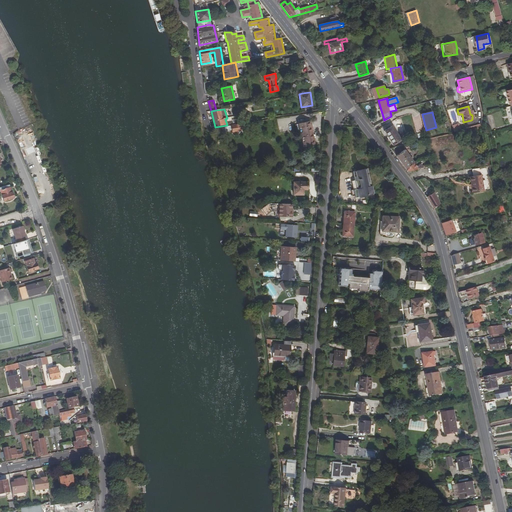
[(315,143),(311,126),(311,125),(310,121),(298,124),(303,145),(315,143)]
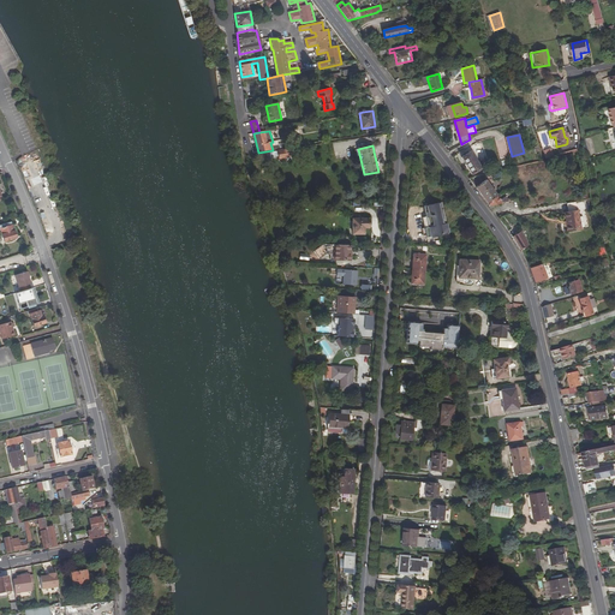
[(278,150),(279,159),(293,156),(292,149),(278,150)]
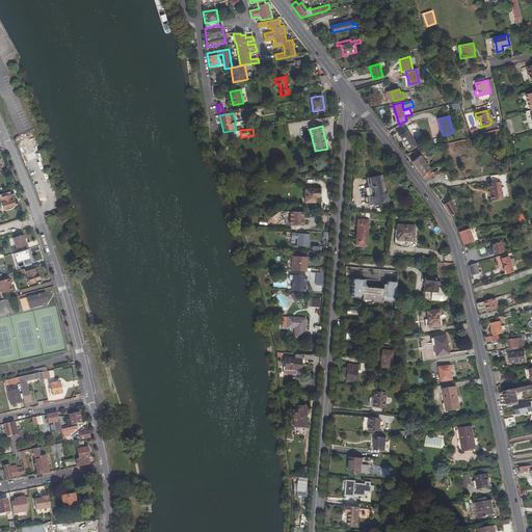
[(407,131),(399,136),(408,151),(417,145),(407,131)]
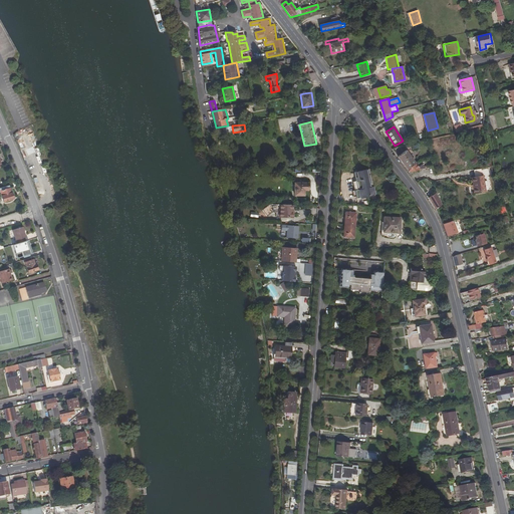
[(393,150),(403,163),(411,157),(404,147),(393,150)]
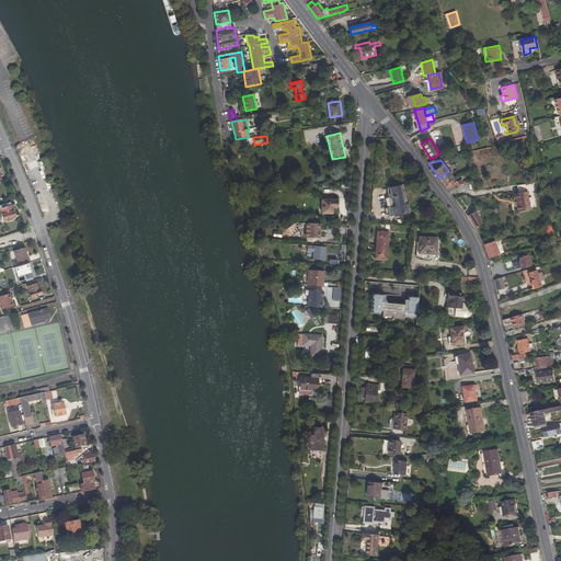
[(439,178),(445,185),(454,179),(448,171),(439,178)]
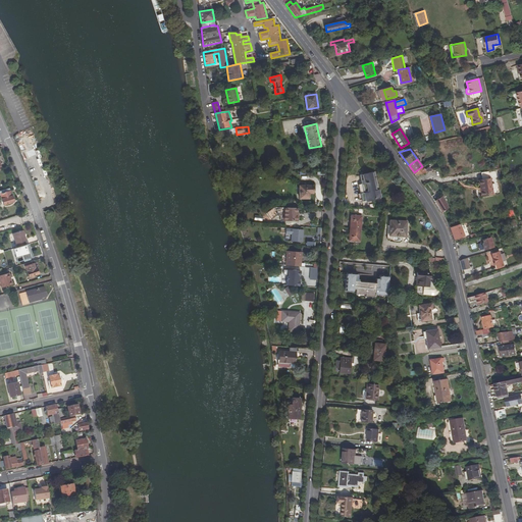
[(425,170),(422,166),(414,172),(416,174),(426,172),(427,172),(428,171),(429,171),(427,168),(425,170)]
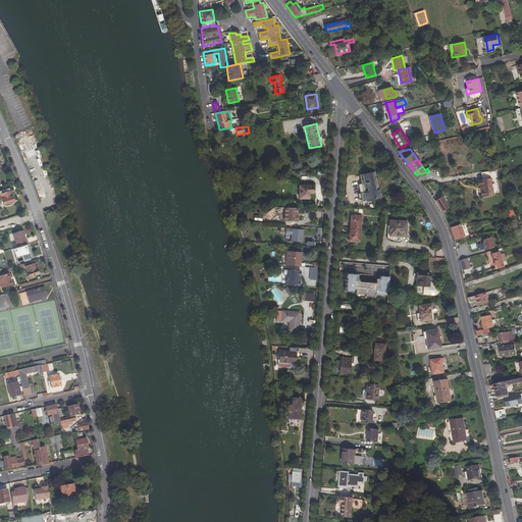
[(377,190),(374,172),(361,175),(364,194),(362,194),(363,201),(382,197),(381,190),(377,190)]
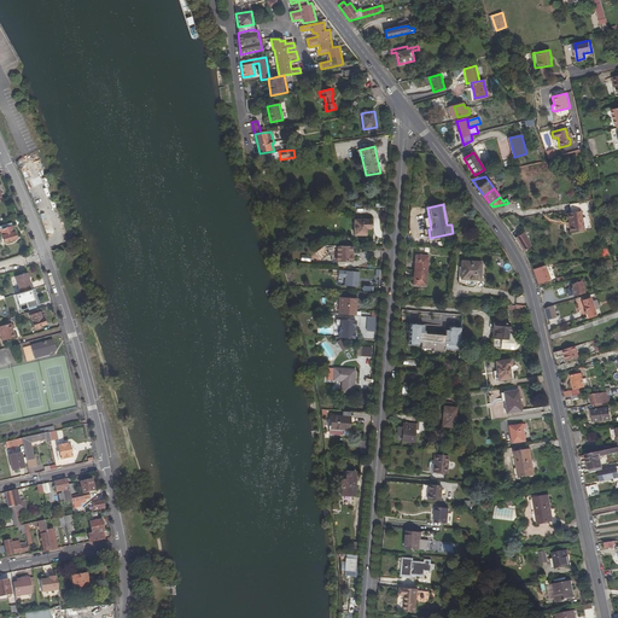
[(567,214),(570,226),(571,226),(572,233),(586,231),(582,211),(567,214)]
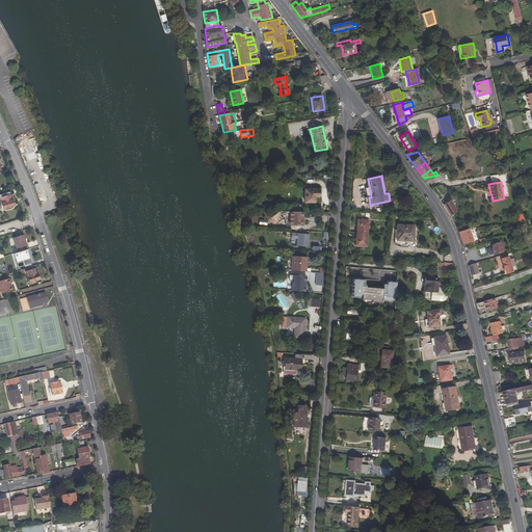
[(315,197),(319,197),(319,189),(306,189),(306,203),(315,203),(315,197)]
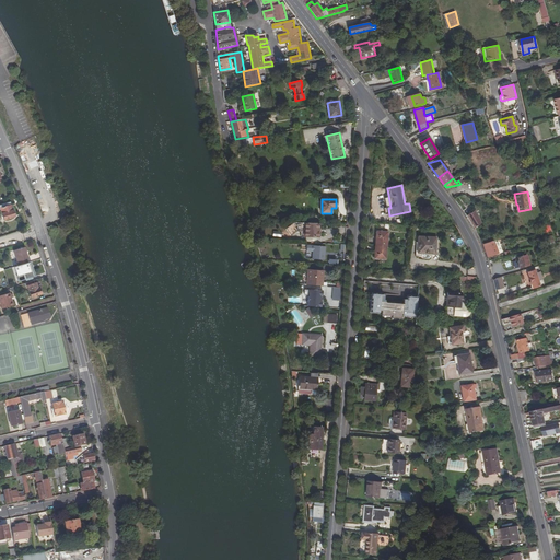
[(6,207),(0,208),(3,220),(14,217),(10,202),(4,203),(6,207)]
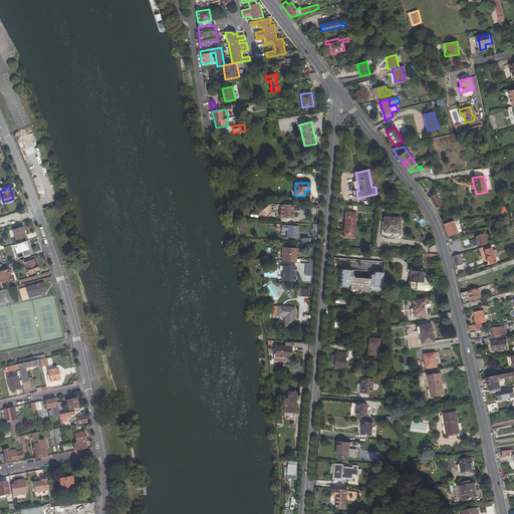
[(443,205),(436,194),(429,198),(436,209),(443,205)]
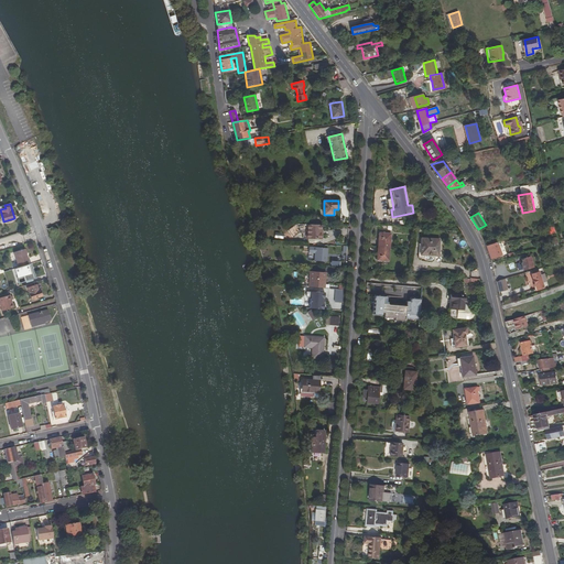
[(322,225),(296,224),(288,230),(293,238),(299,234),(303,234),(306,234),(306,239),(322,239),(322,225)]
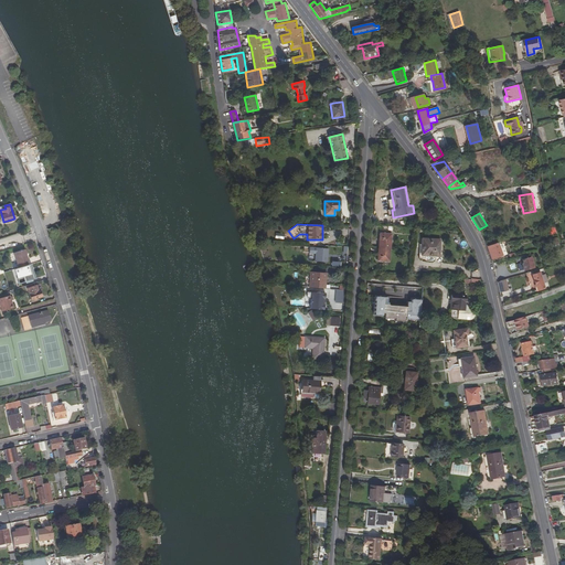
[(391,248),(392,234),(380,233),(379,247),(391,248)]
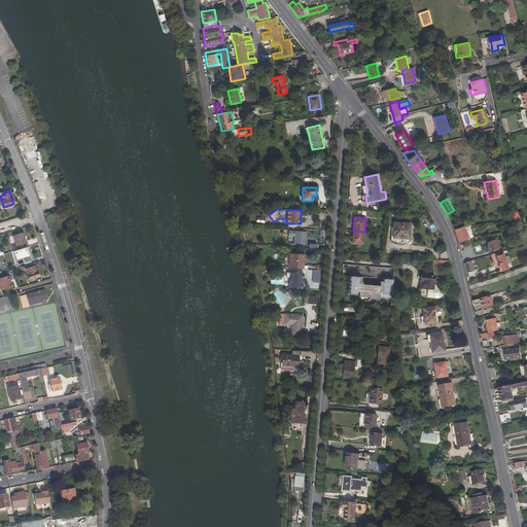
[(411,223),(394,222),(393,238),(410,239),(411,223)]
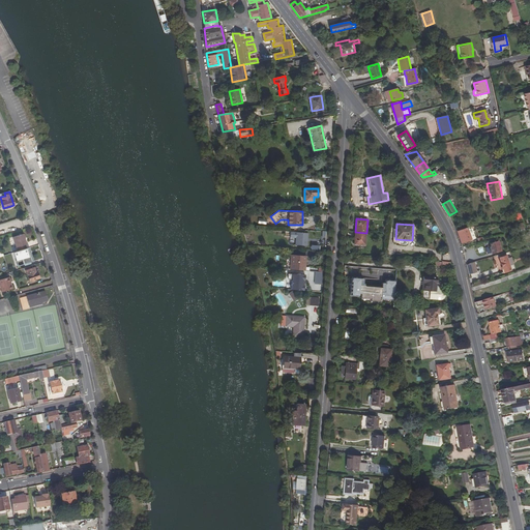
[(461,243),(471,240),(467,228),(464,229),(461,230),(457,231),(461,243)]
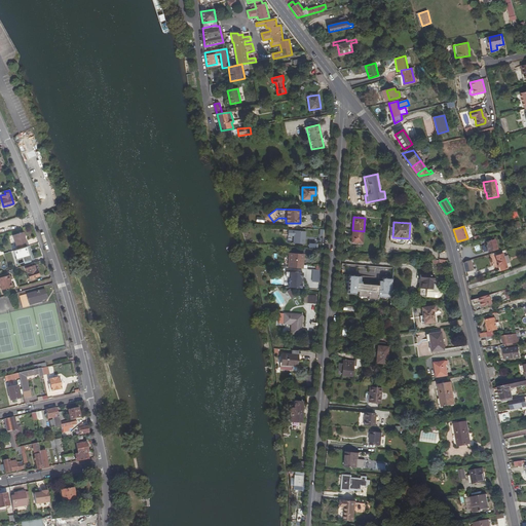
[(294,235),(293,243),(305,245),(306,231),(294,230),(294,235)]
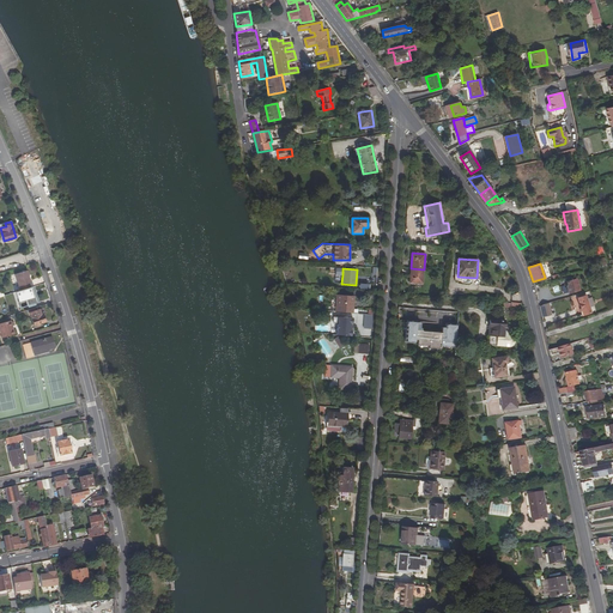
[(411,268),(410,283),(423,284),(424,269),(411,268)]
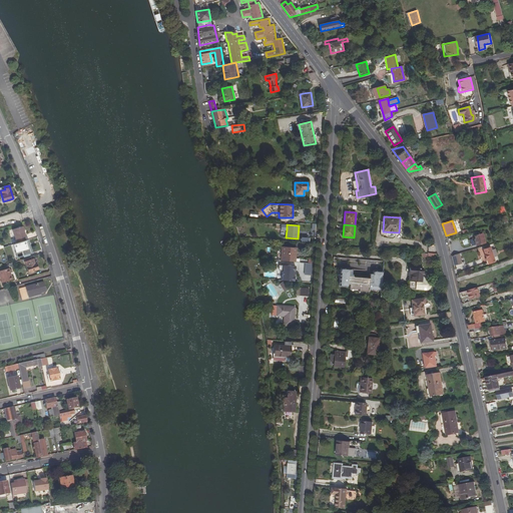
[(17,242),(25,240),(24,236),(26,236),(23,226),(12,229),(15,239),(16,239),(17,242)]
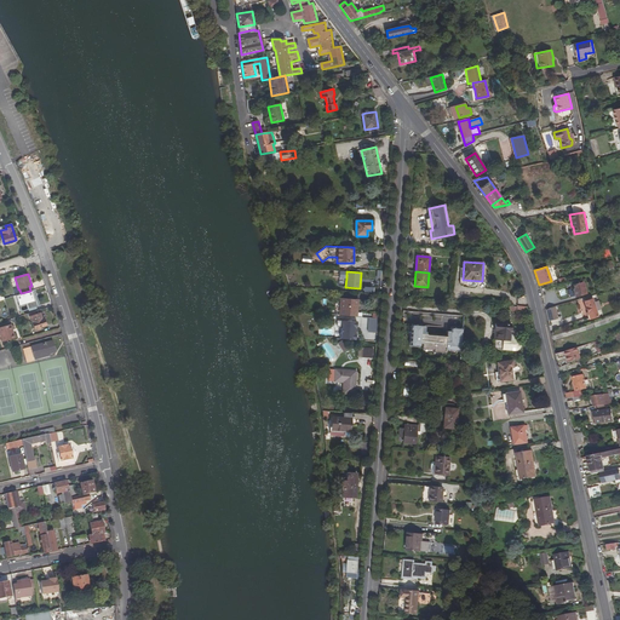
[(574,288),(575,297),(587,293),(584,282),(574,285),(575,288),(574,288)]
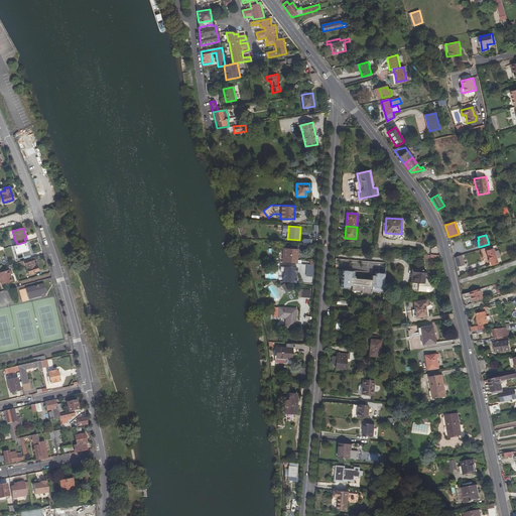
[(31,255),(27,242),(25,242),(17,244),(12,246),(14,251),(16,251),(17,254),(21,253),(22,258),(31,255)]
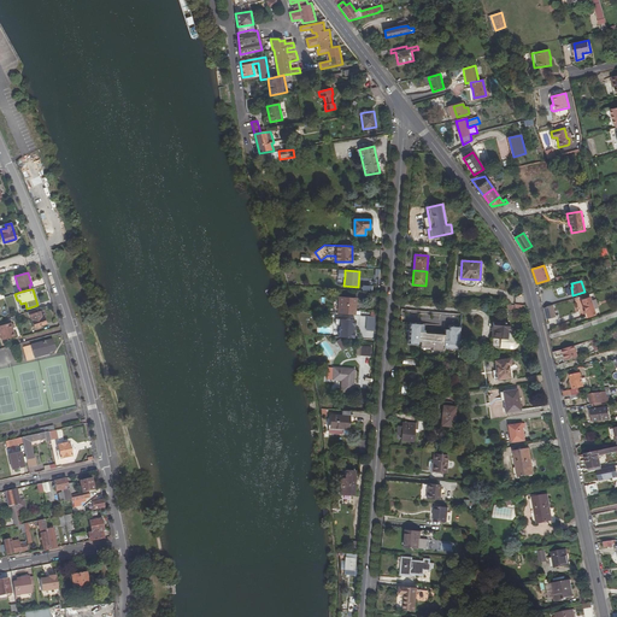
[(357,298),(339,297),(338,313),(356,315),(356,311),(357,298)]
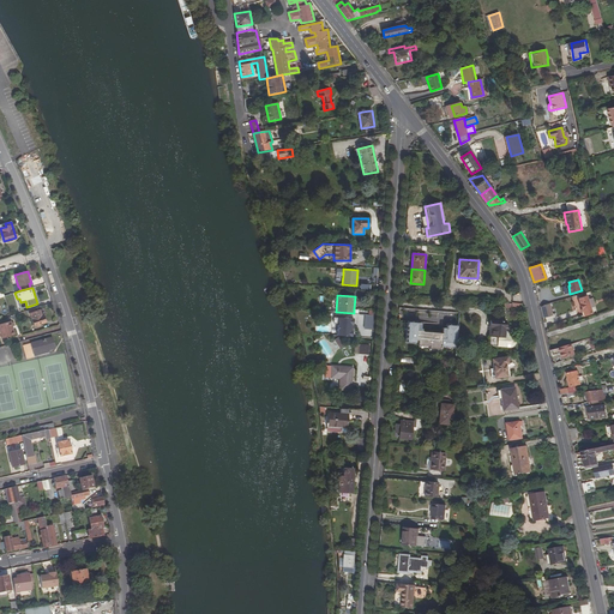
[(584,315),(593,313),(587,296),(579,299),(581,304),(584,315)]
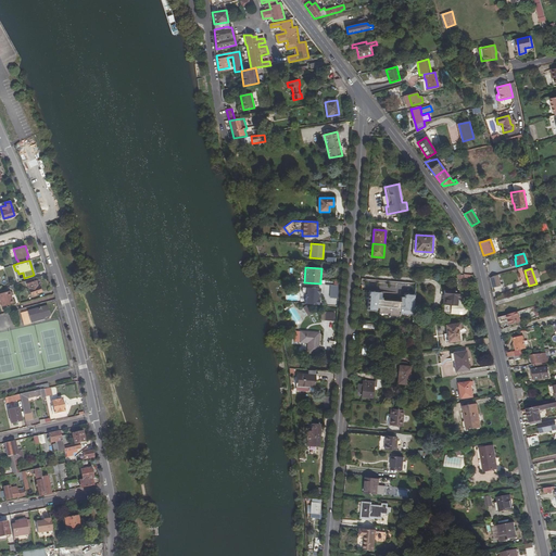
[(500,287),(497,275),(495,276),(494,276),(492,276),(491,277),(490,278),(492,288),(500,287)]
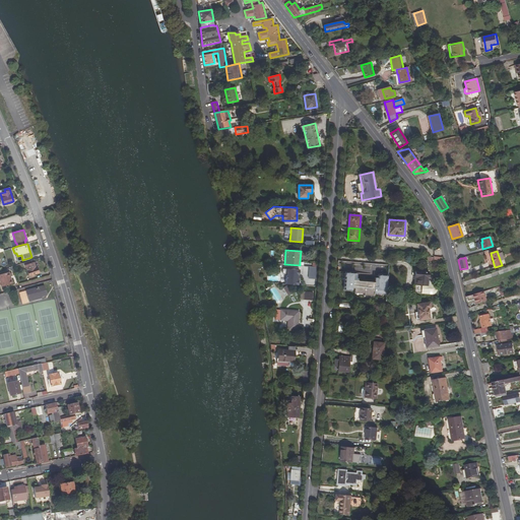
[(29,262),(27,263),(27,264),(25,265),(28,275),(38,272),(36,262),(30,264),(29,262)]
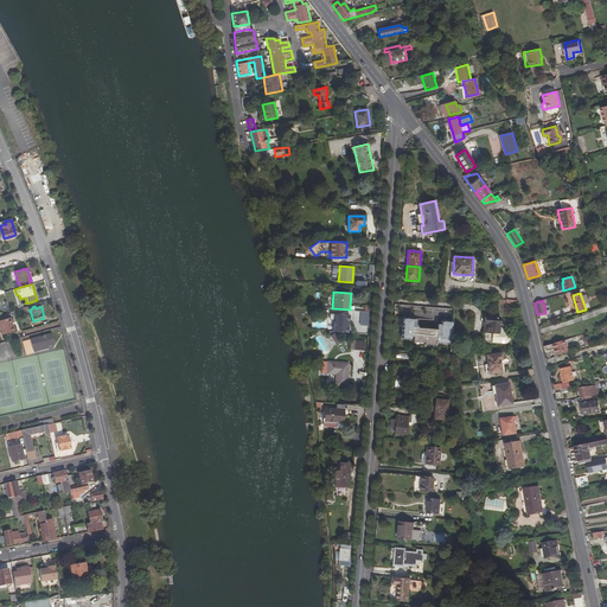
[(333,332),(349,333),(349,327),(347,327),(347,321),(349,321),(350,315),(330,313),(330,318),(332,321),(334,321),(333,332)]
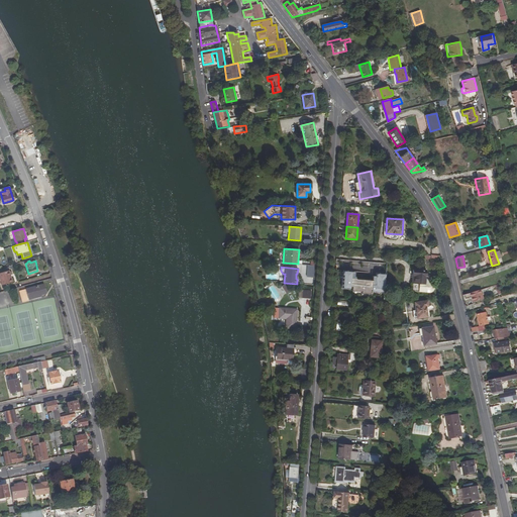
[(413,270),(412,292),(419,292),(420,284),(425,284),(426,279),(426,271),(413,270)]
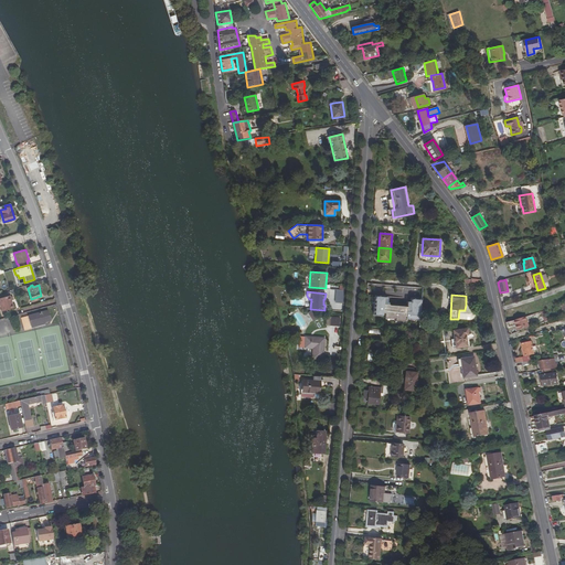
[(13,308),(9,296),(0,298),(0,307),(1,312),(13,308)]
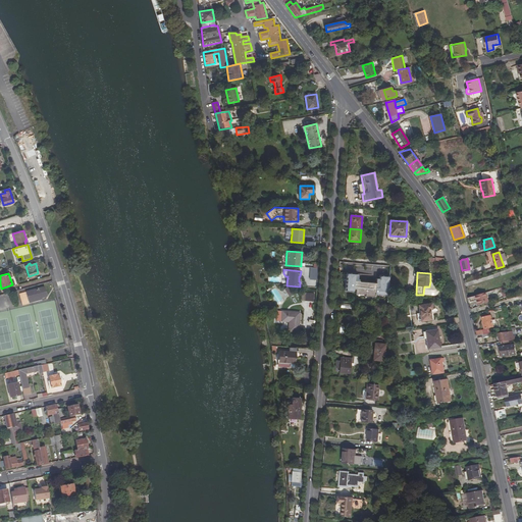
[(375,295),(388,296),(389,278),(379,277),(379,279),(379,284),(379,289),(375,288),(376,282),(359,281),(354,280),(354,274),(354,273),(346,273),(345,291),(353,292),(353,289),(356,290),(356,294),(365,295),(365,297),(374,298),(375,295)]
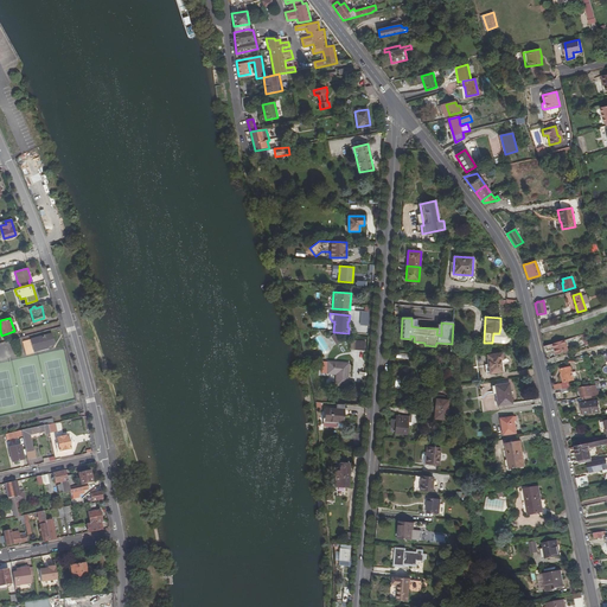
[(506,328),(500,327),(499,333),(493,333),(492,343),(505,344),(508,344),(509,342),(510,339),(511,337),(510,333),(509,332),(508,331),(506,331),(506,328)]
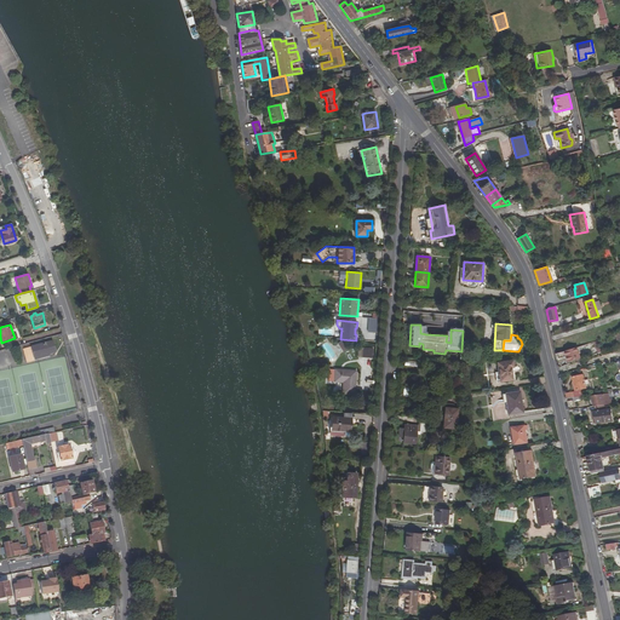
[(30,346),(34,357),(50,352),(56,351),(52,340),(30,346)]
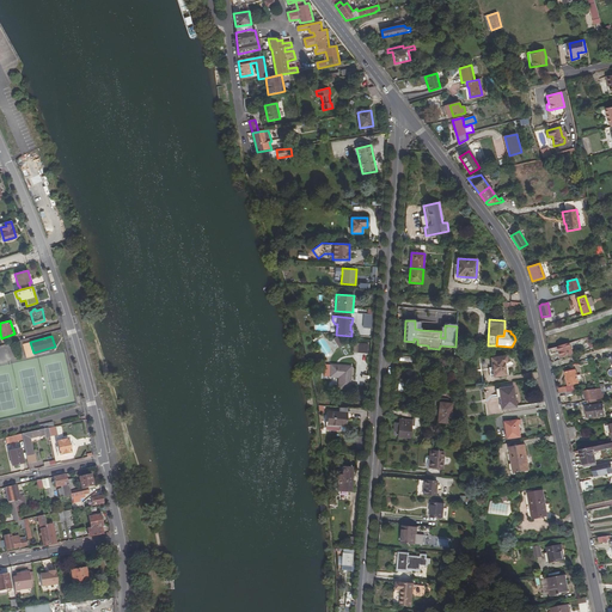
[(338,348),(343,344),(337,336),(334,338),(338,348)]
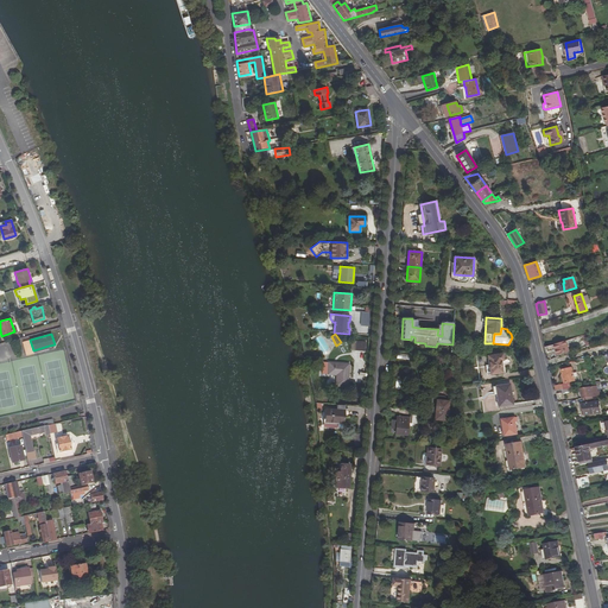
[(365,352),(366,342),(356,341),(355,350),(365,352)]
